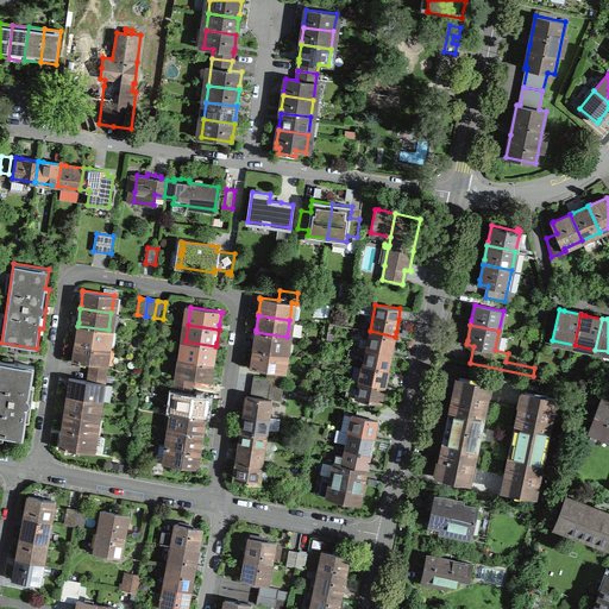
[(106,347),(108,330),(77,326),(75,339),(75,343),(106,347)]
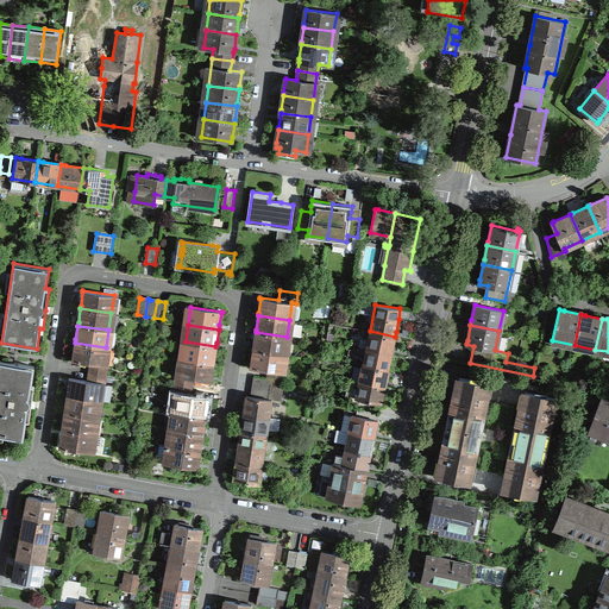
[(370,331),(368,341),(366,347),(391,353),(393,350),(395,337),(370,331)]
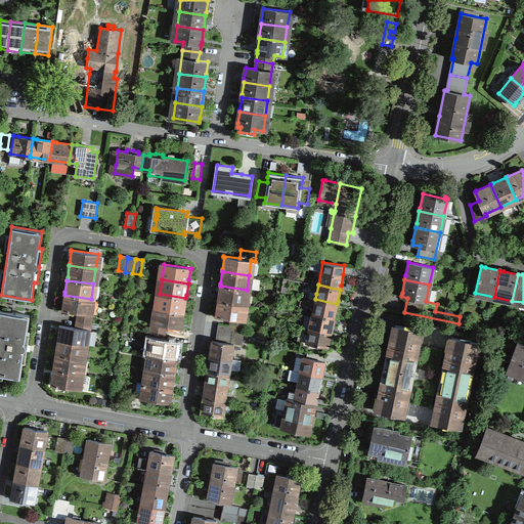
[(244,304),(247,290),(220,286),(218,299),(218,301),(244,304)]
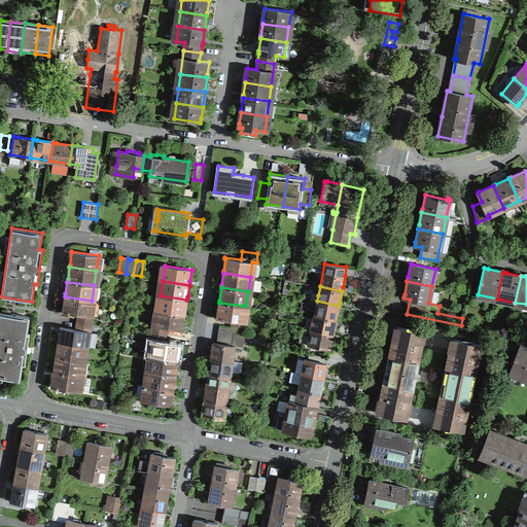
[(161,295),(159,310),(184,314),(185,311),(186,300),(161,295)]
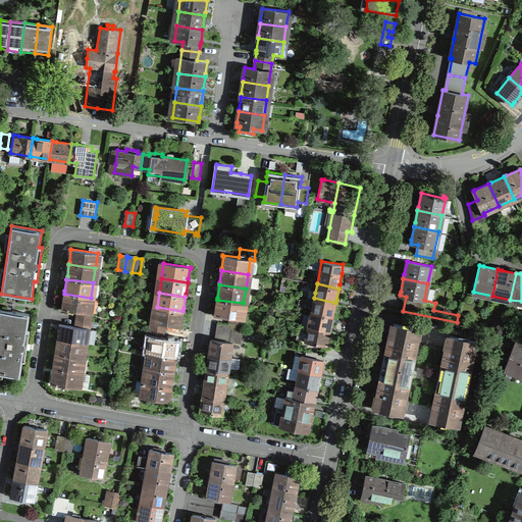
[(89,313),(91,298),(64,294),(62,307),(62,308),(61,308),(61,309),(77,311),(76,318),(91,321),(92,313),(89,313)]
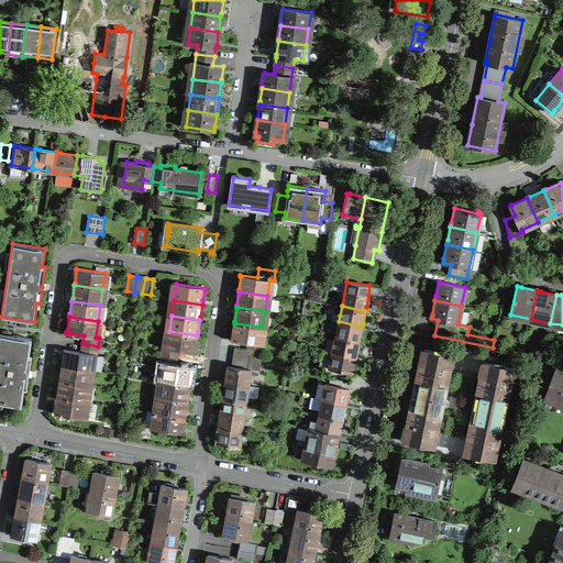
[(362,327),(339,321),(335,337),(359,341),(360,338),(362,327)]
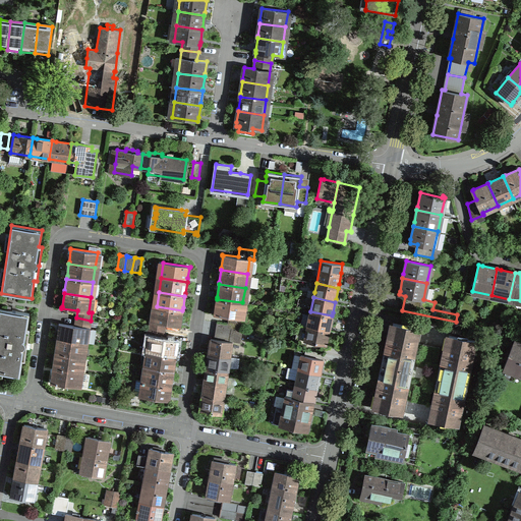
[(242,302),(217,299),(215,311),(215,313),(214,313),(229,316),(228,324),(232,325),(231,328),(242,329),(242,330),(244,319),(240,317),(242,302)]
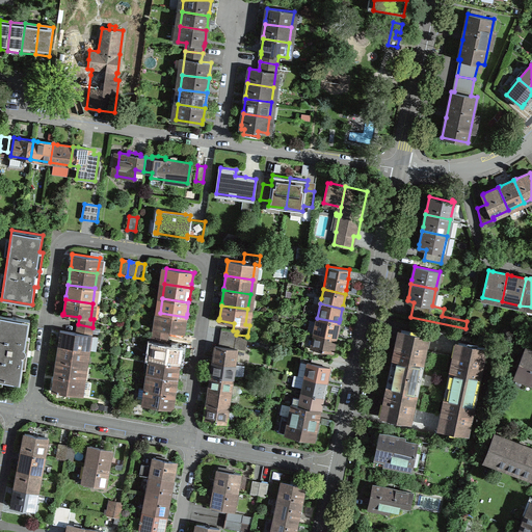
[(184,330),(186,317),(160,313),(157,328),(154,328),(152,336),(167,338),(168,330),(185,333),(185,331),(184,331),(184,330)]
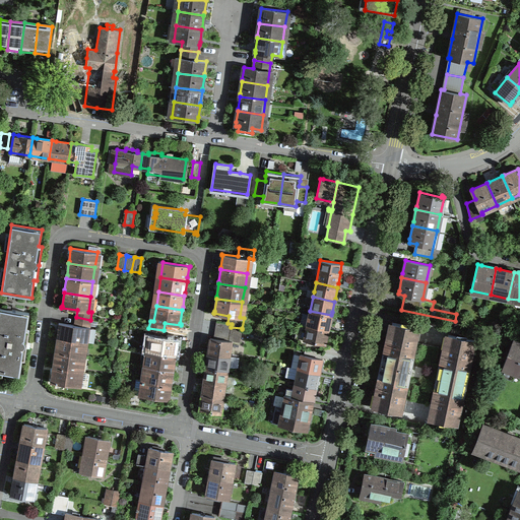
[(29,312),(0,308),(0,375),(2,376),(3,373),(19,376),(22,359),(24,360),(26,345),(29,329),(26,329),(29,312)]
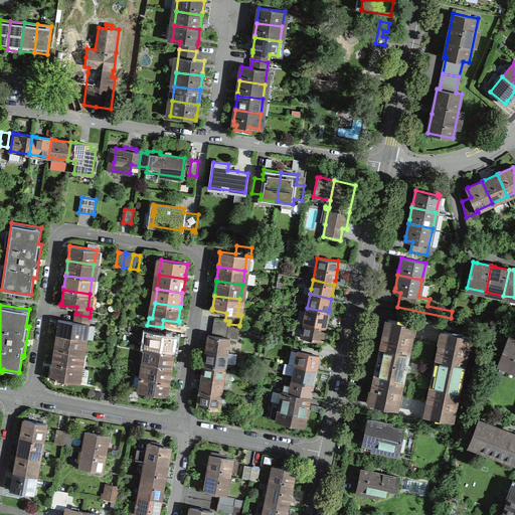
[(328,312),(307,308),(304,322),(325,326),(326,323),(328,312)]
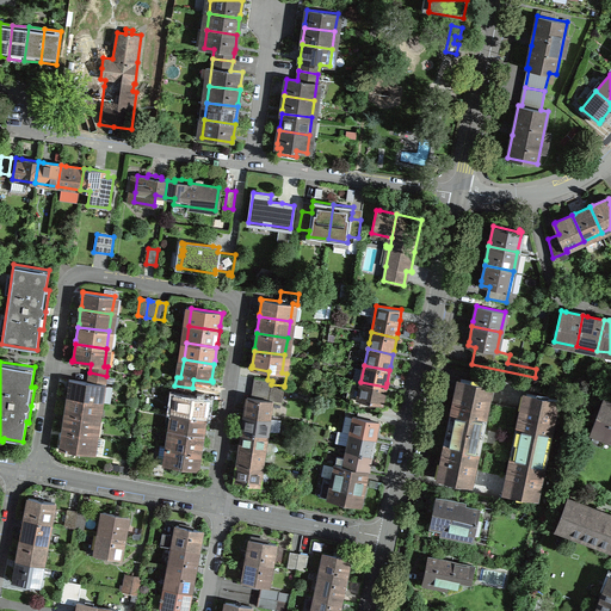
[(105,384),(106,376),(90,372),(87,382),(69,378),(69,380),(71,380),(68,394),(67,396),(98,401),(100,383),(105,384)]
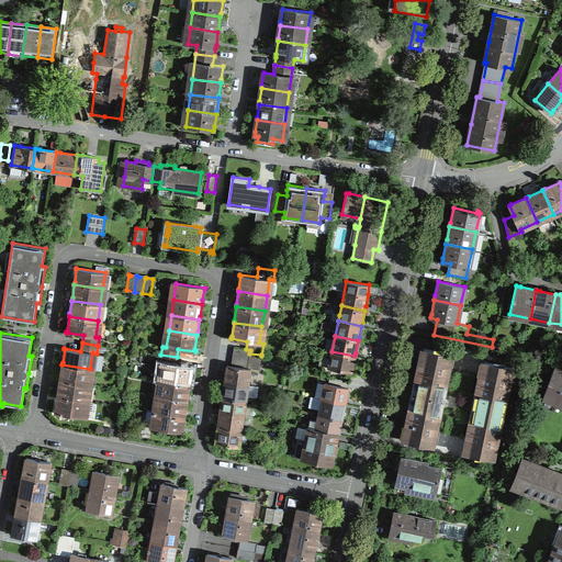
[(250,350),(246,349),(234,347),(233,355),(233,356),(249,358),(249,353),(250,350)]
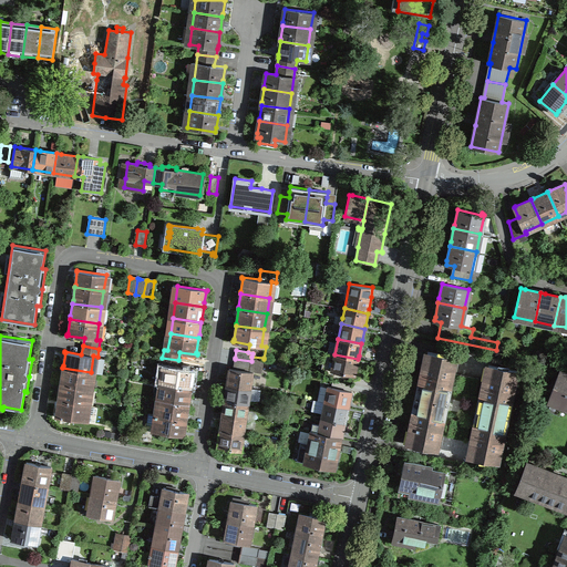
[(456,357),(428,351),(424,370),(418,398),(446,403),(456,357)]
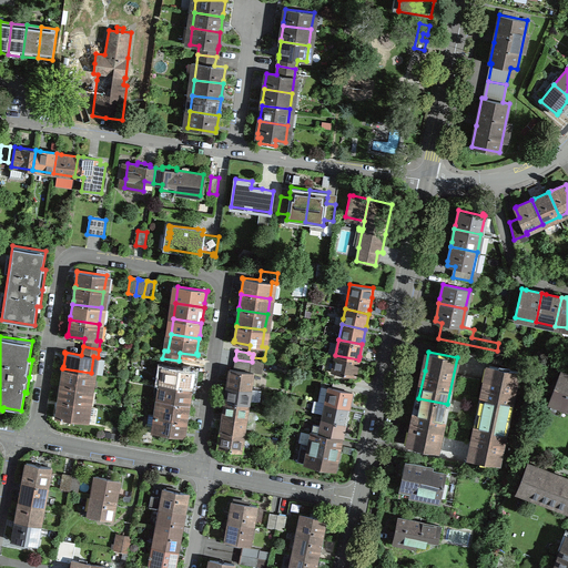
[(332,371),(355,376),(356,373),(358,359),(335,355),(332,371)]
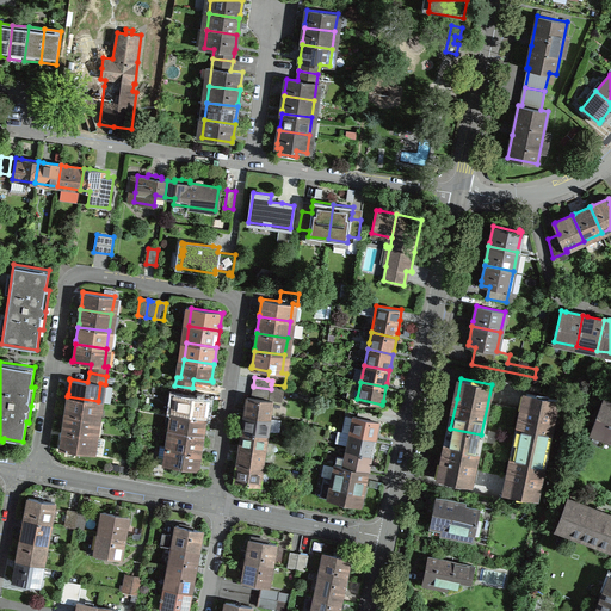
[(271,384),(271,389),(253,387),(252,397),(247,396),(245,411),(245,414),(270,418),(272,401),(281,402),(284,386),(271,384)]
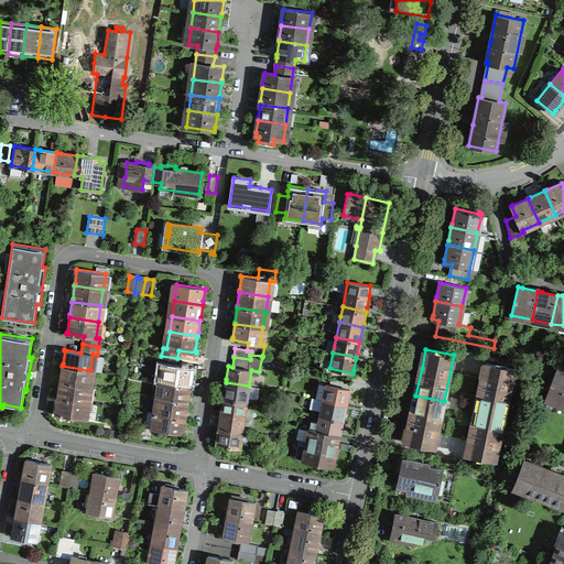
[(176,367),(177,358),(161,356),(160,364),(164,365),(162,381),(191,386),(191,382),(193,370),(194,370),(194,369),(176,367)]
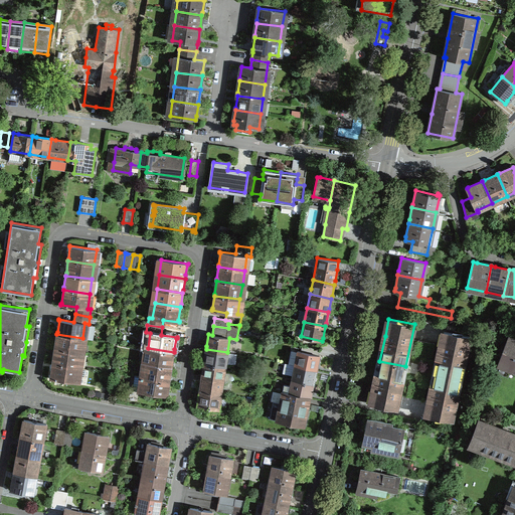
[(436,373),(462,378),(471,336),(444,331),(439,358),(436,373)]
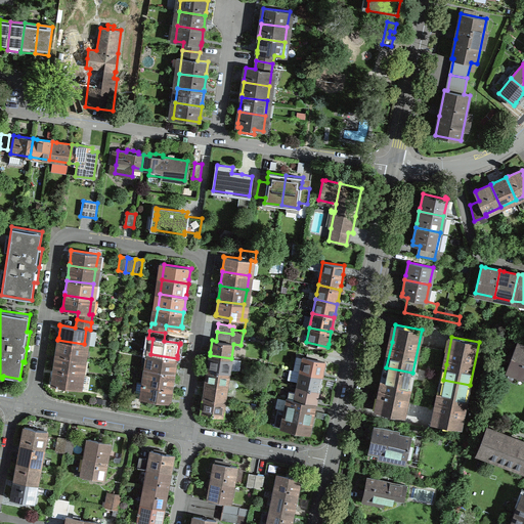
[(56,353),(55,355),(82,359),(84,344),(57,340),(56,353)]
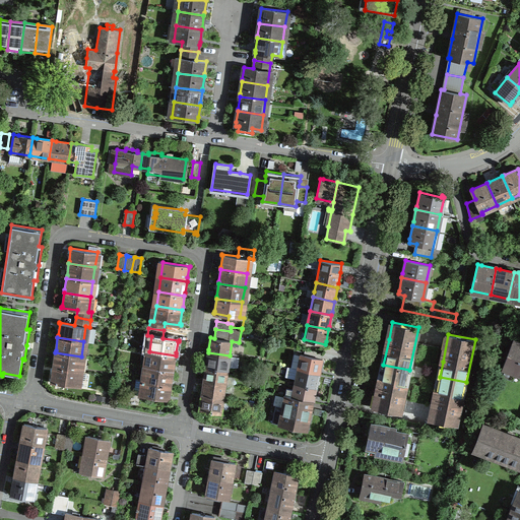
[(519,341),(513,339),(503,367),(519,373),(519,341)]
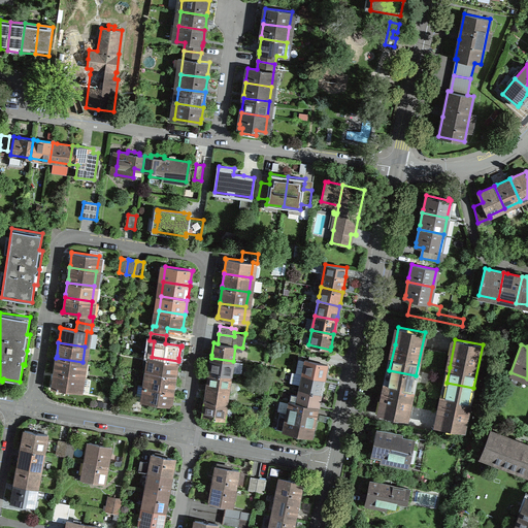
[(305,359),(303,368),(302,374),(324,378),(325,375),(327,364),(325,364),(327,356),(310,353),(308,360),(305,359)]
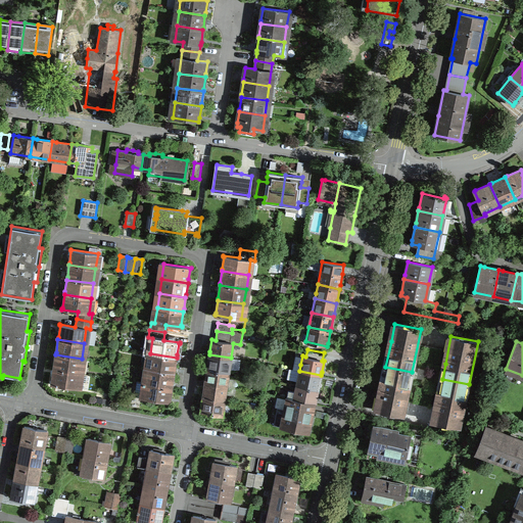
[(150,353),(148,368),(175,372),(175,369),(177,358),(150,353)]
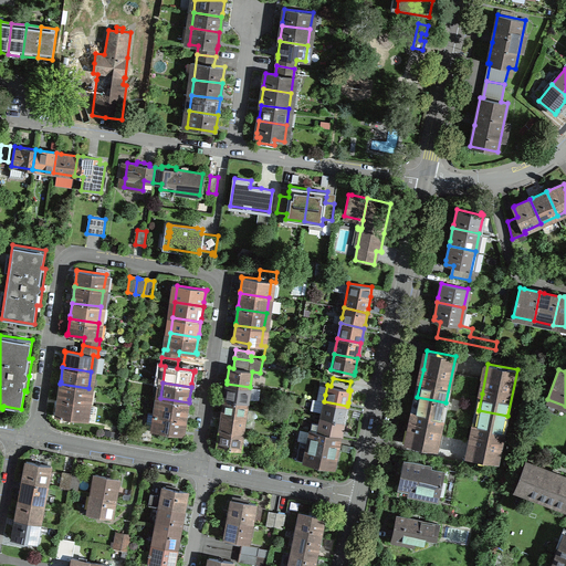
[(86,404),(88,388),(60,384),(59,396),(58,399),(86,404)]
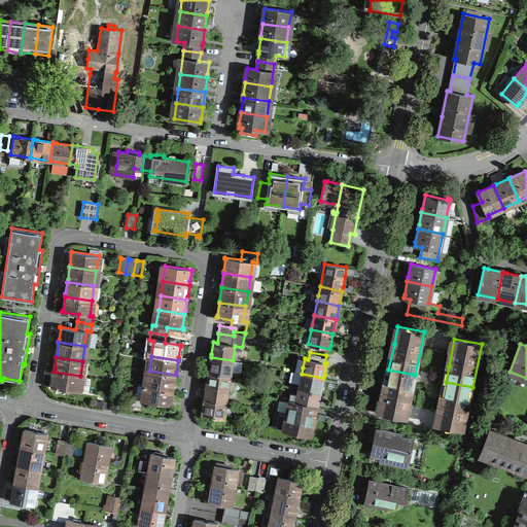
[(209,372),(231,375),(232,371),(240,372),(242,361),(233,360),(211,357),(209,367),(209,372)]
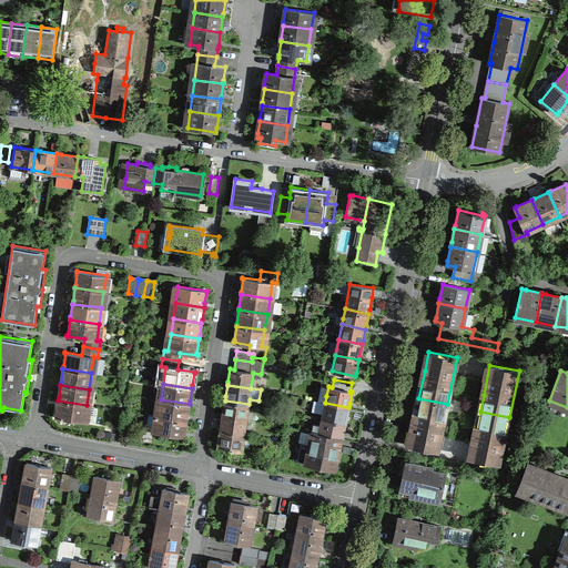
[(447,404),(418,398),(411,437),(408,445),(438,450),(447,404)]
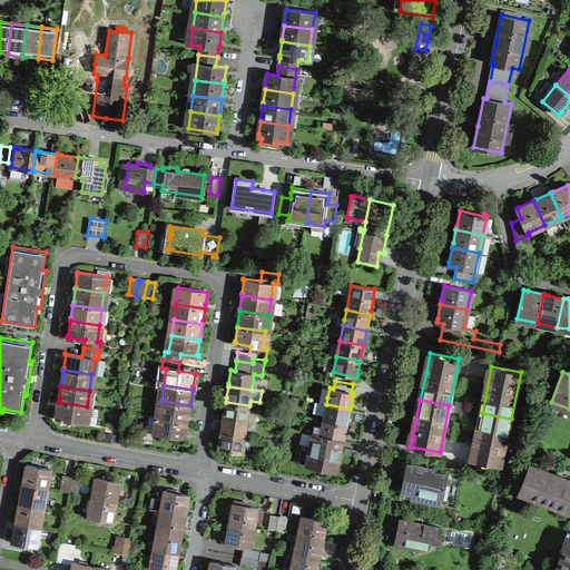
[(188,418),(190,405),(161,401),(157,401),(155,416),(187,421),(188,418)]
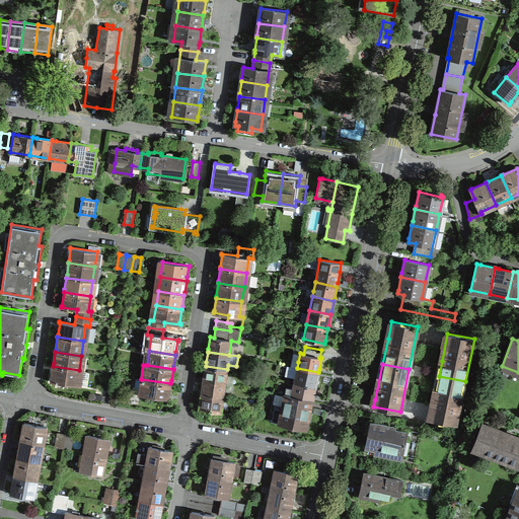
[(79,370),(53,366),(51,379),(51,380),(50,380),(50,381),(77,385),(79,370)]
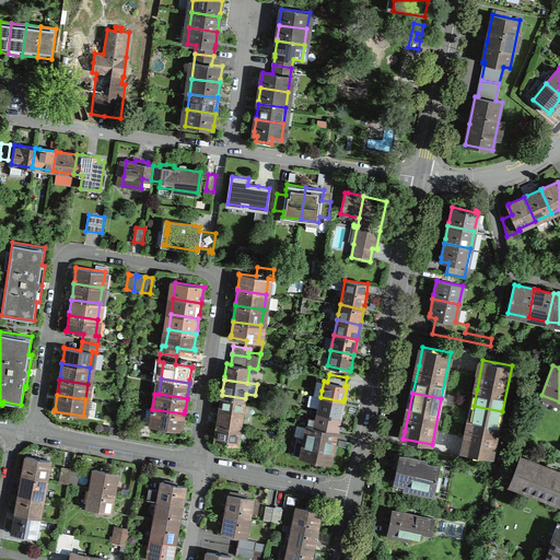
[(245,398),(222,395),(220,406),(220,410),(243,413),(245,398)]
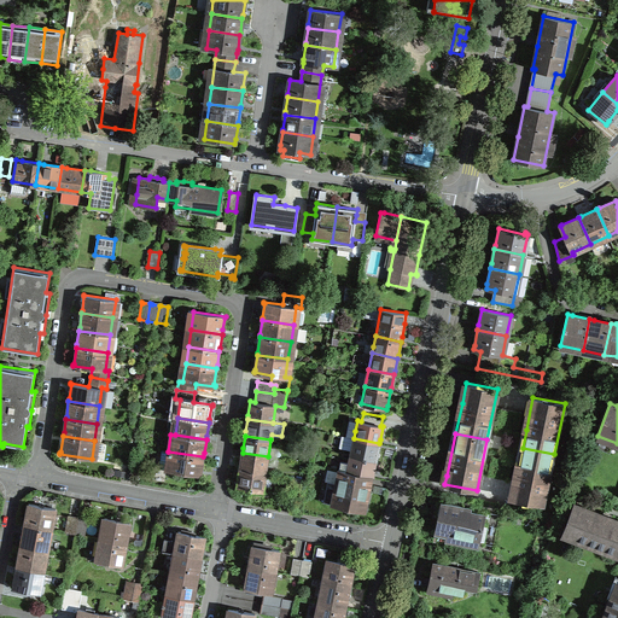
[(340,447),(351,449),(350,455),(375,460),(377,456),(379,443),(354,438),(343,436),(340,447)]
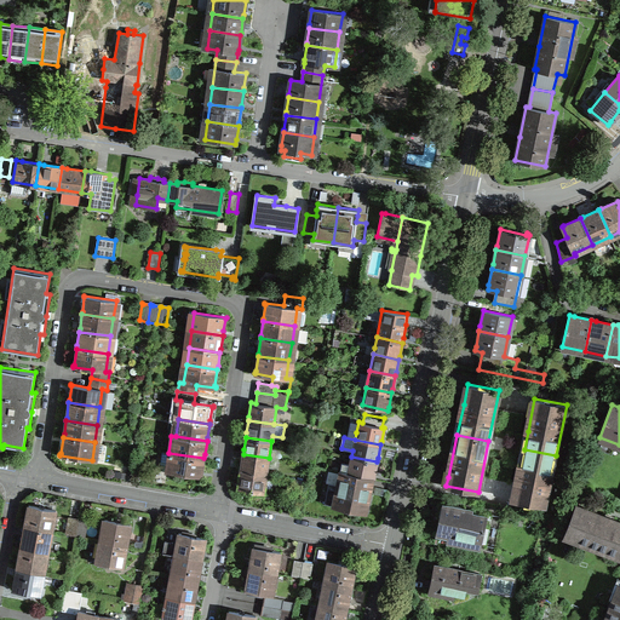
[(518,478),(514,499),(545,506),(556,455),(524,449),(518,478)]
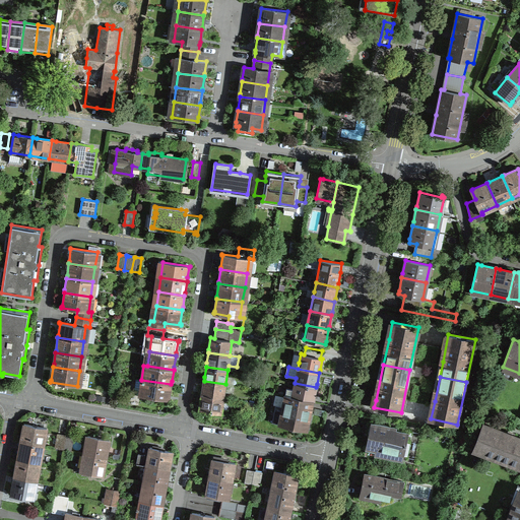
[(171,384),(141,380),(135,379),(133,393),(139,394),(138,395),(170,399),(169,398),(170,396),(171,384)]
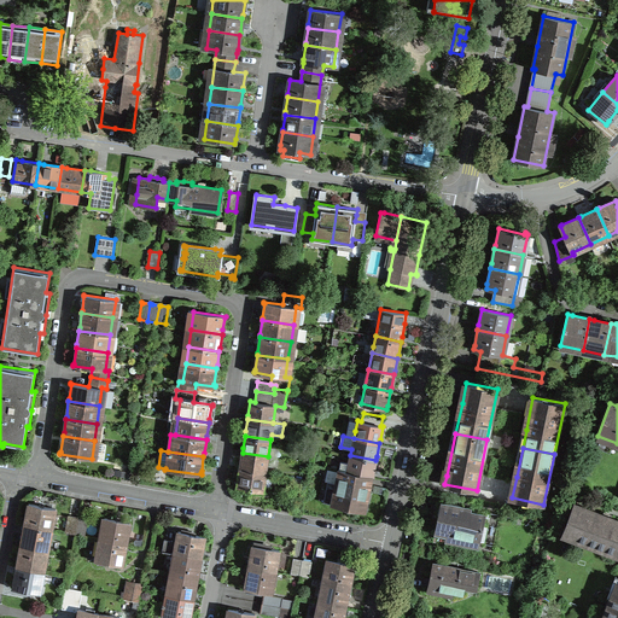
[(268,456),(243,453),(240,465),(239,470),(266,473),(268,456)]
